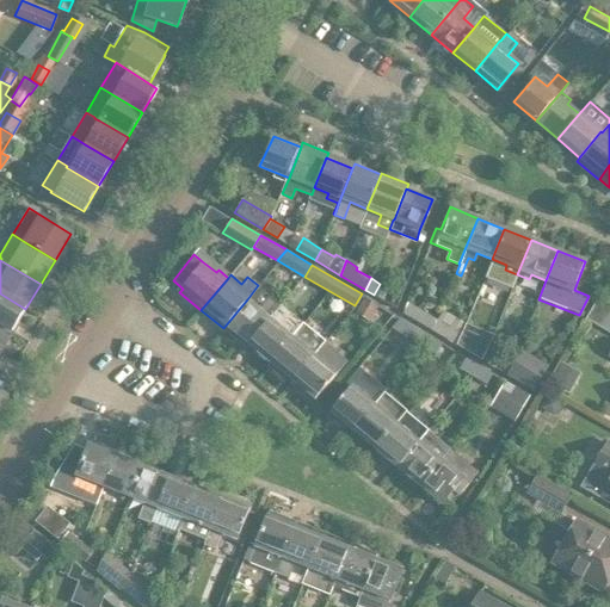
[(258,285),(247,299),(223,328),(245,347),(248,342),(270,317),(281,304),(258,285)]
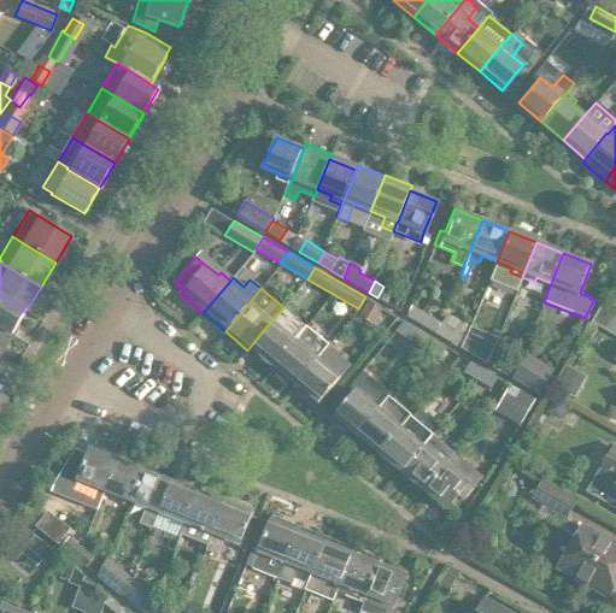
[(0,330),(10,337),(25,312),(0,296),(0,330)]
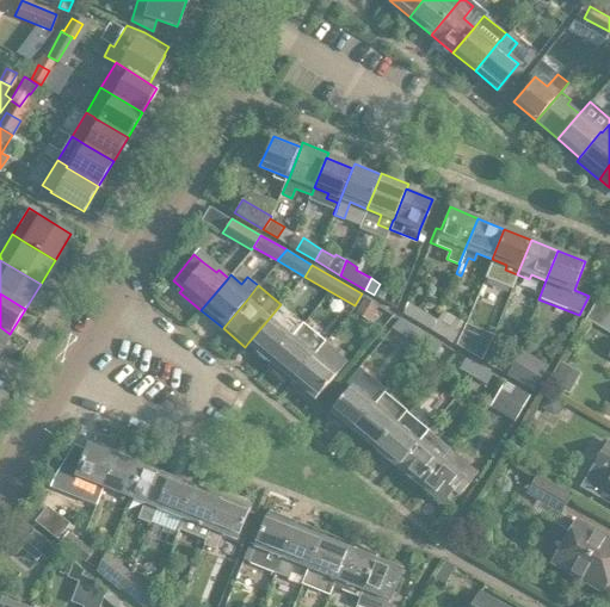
[(362,293),(355,305),(368,314),(375,301),(362,293)]
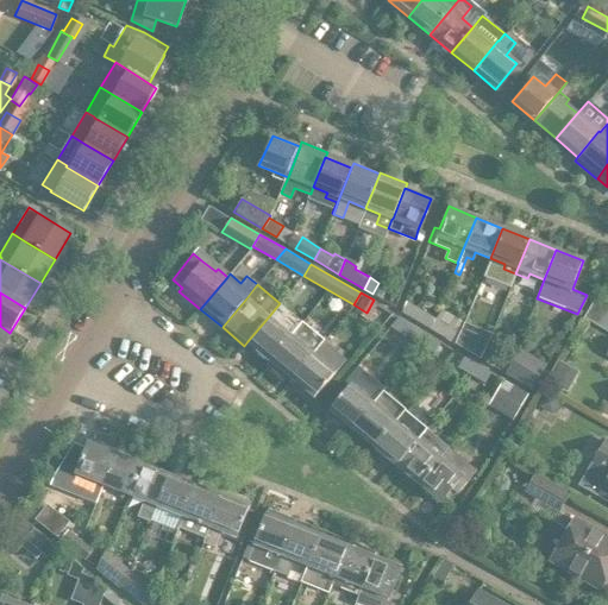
[(587,316),(607,326),(607,300),(596,295),(587,316)]
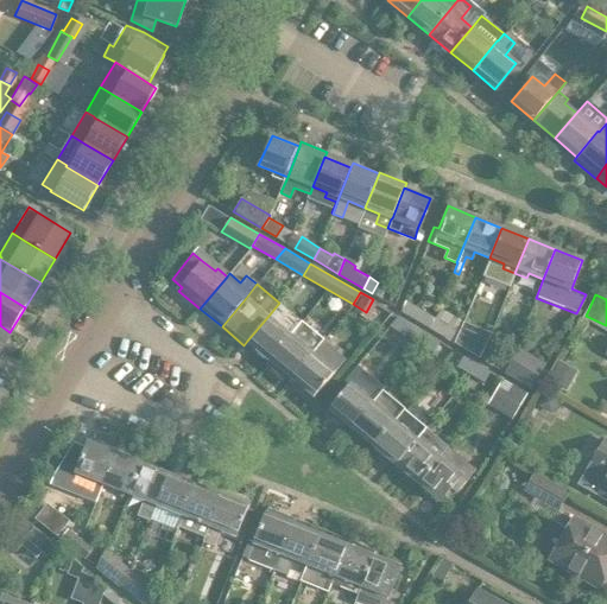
[(398,310),(416,319),(422,309),(405,299),(398,310)]
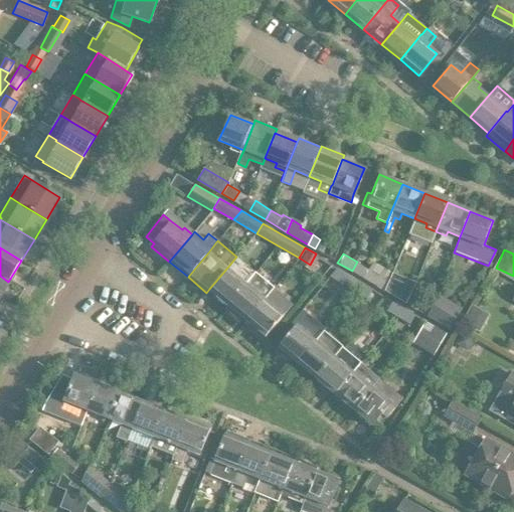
[(209,289),(227,305),(245,283),(246,284),(255,273),(236,257),(227,268),(209,289)]
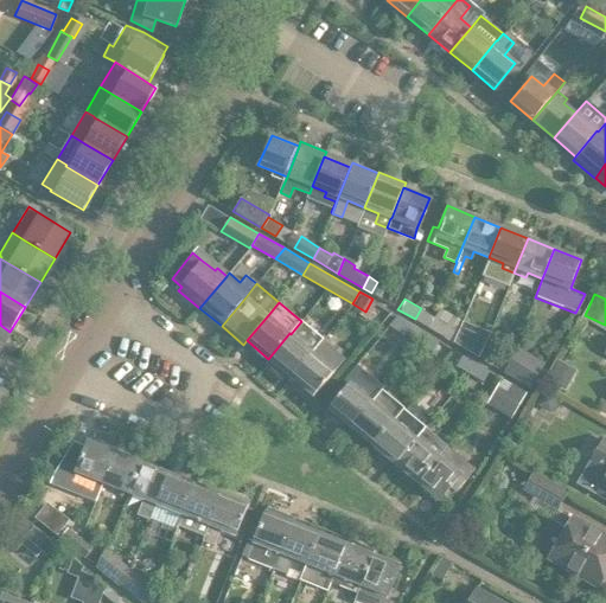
[(439,307),(437,312),(428,327),(452,342),(463,320),(439,307)]
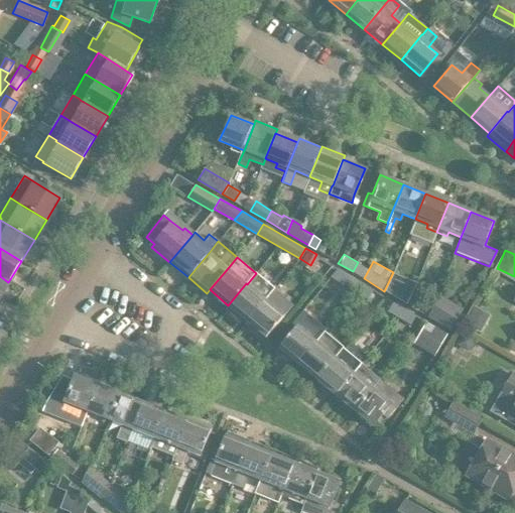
[(353,271),(364,278),(371,265),(369,268),(358,262),(353,271)]
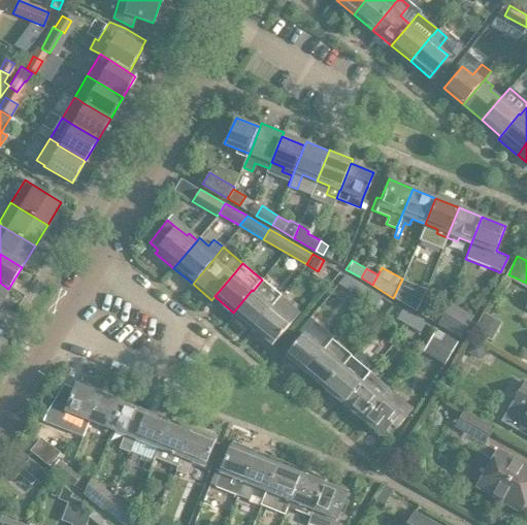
[(364,298),(369,289),(344,274),(337,283),(364,298)]
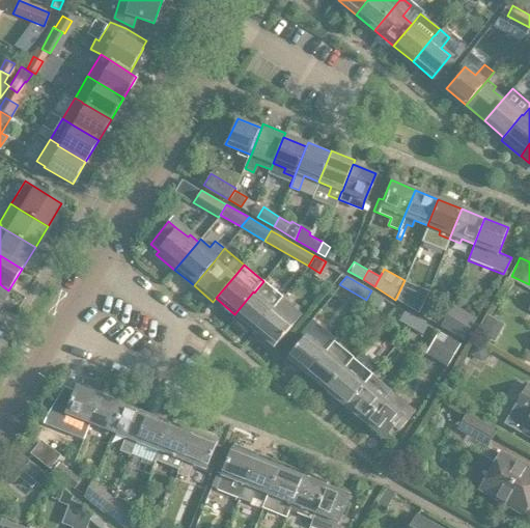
[(234,314),(231,317),(251,333),(254,330),(275,305),(282,297),(263,281),(254,293),(253,292),(234,314)]
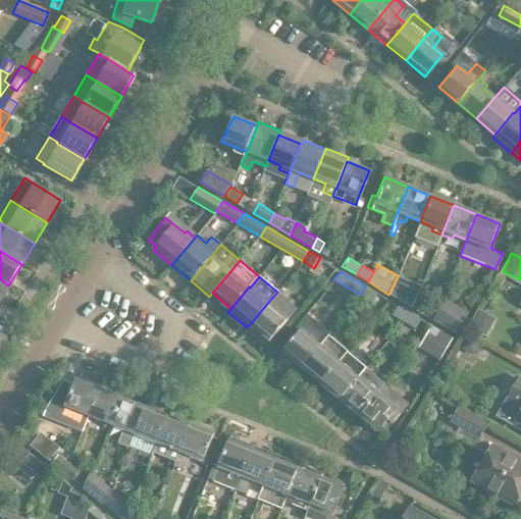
[(0,299),(8,286),(0,279),(0,299)]
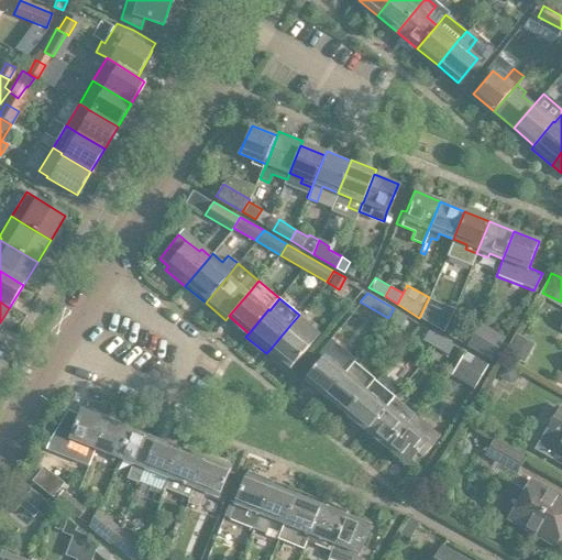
[(407,316),(394,308),(388,318),(401,326),(407,316)]
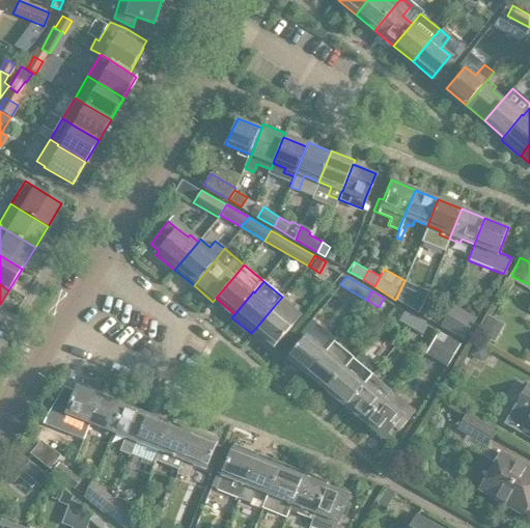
[(418,312),(424,302),(412,296),(407,305),(418,312)]
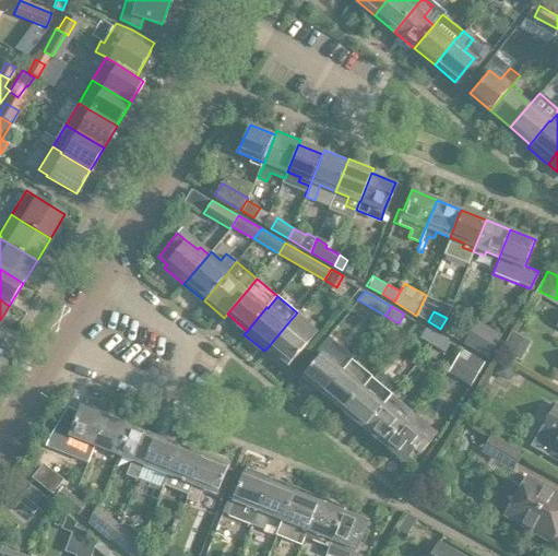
[(268,347),(287,364),(317,329),(297,312),(289,321),(268,347)]
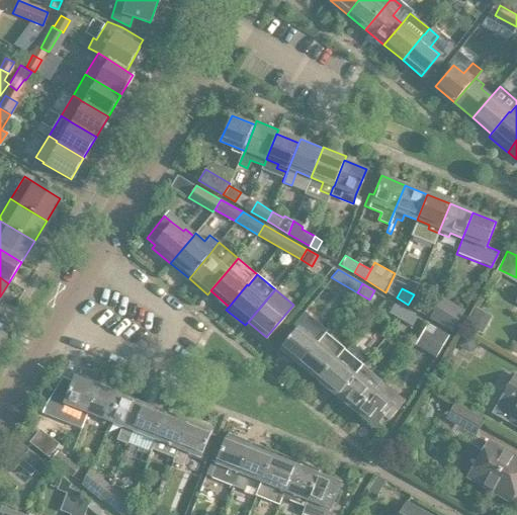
[(425,302),(414,294),(408,305),(419,312),(425,302)]
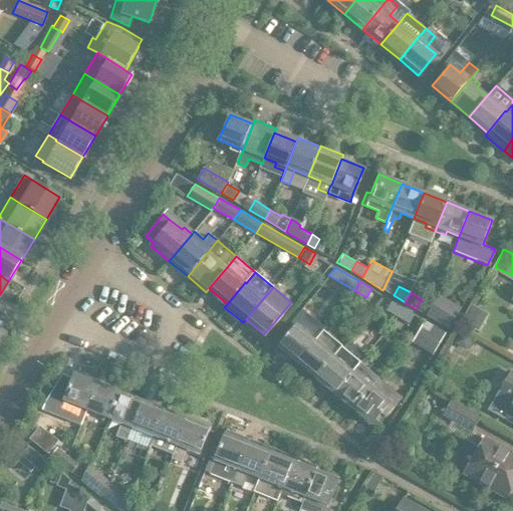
[(426,314),(429,316),(448,327),(459,308),(447,301),(438,295),(426,314)]
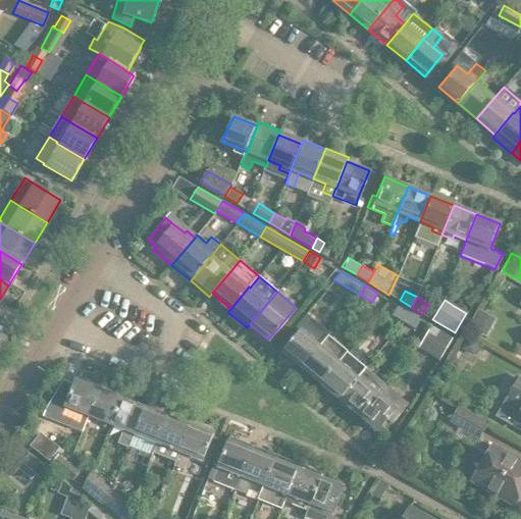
[(402,319),(408,311),(398,304),(392,314),(402,319)]
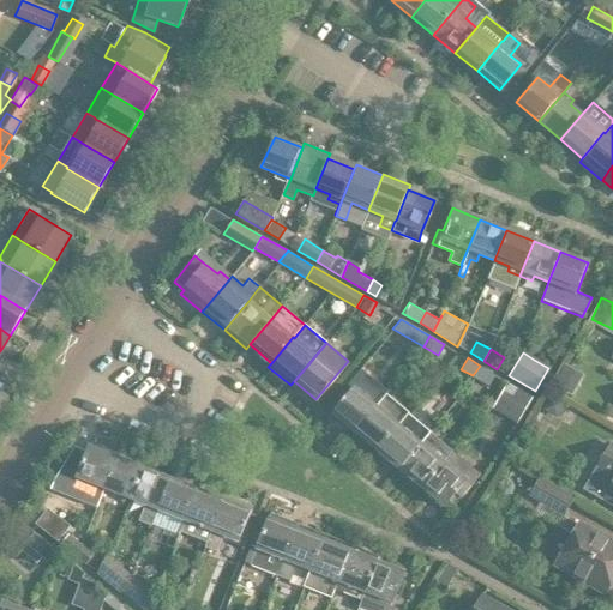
[(565,360),(553,381),(574,392),(584,370),(565,360)]
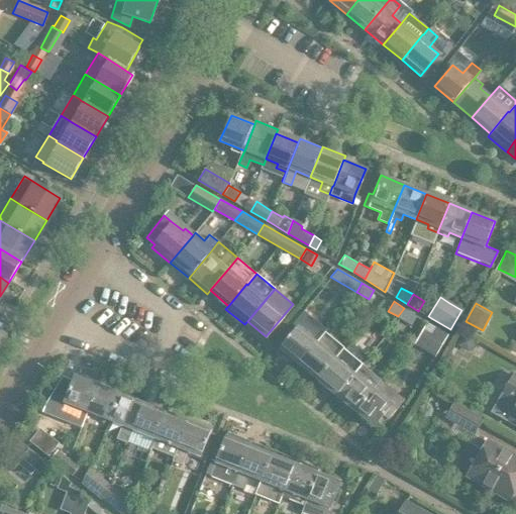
[(416,315),(404,308),(398,316),(411,324),(416,315)]
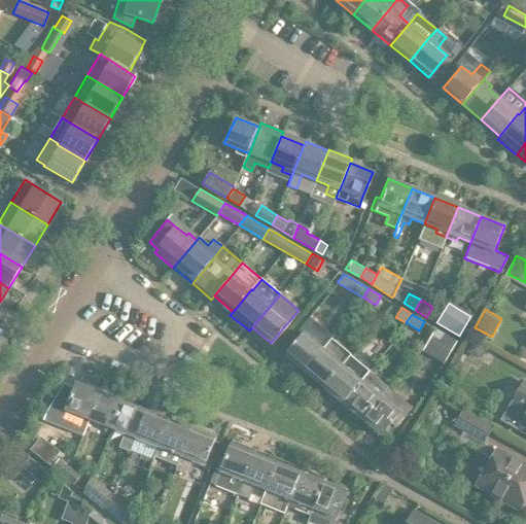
[(456,341),(434,327),(426,341),(448,354),(456,341)]
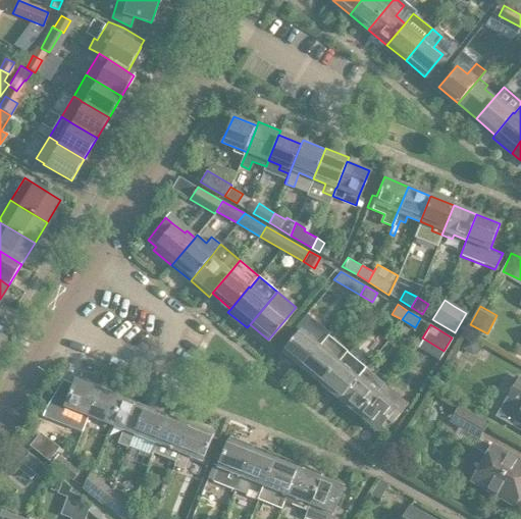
[(300,366),(327,334),(319,327),(311,338),(299,328),(280,350),(300,366)]
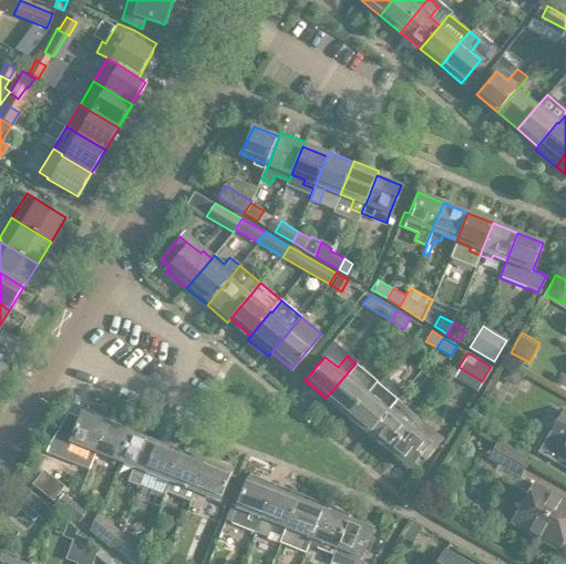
[(326,398),(347,414),(367,391),(368,392),(377,381),(356,363),(326,398)]
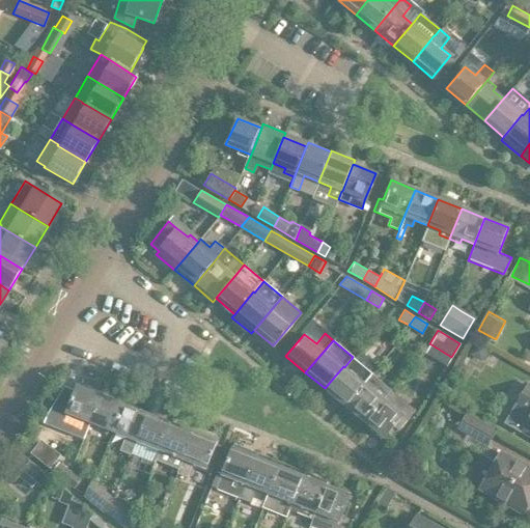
[(474,364),(478,357),(484,346),(474,340),(464,358),(474,364)]
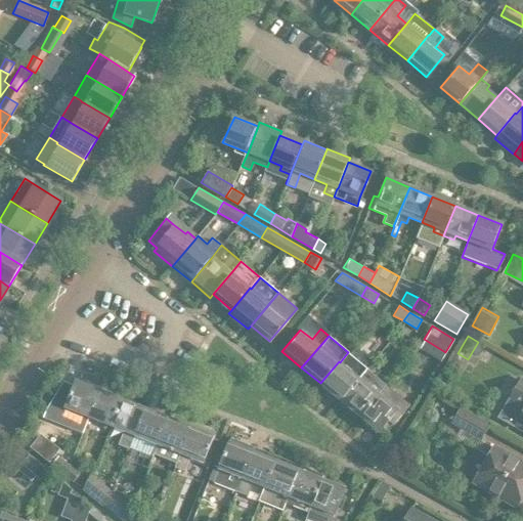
[(339,361),(320,383),(339,399),(357,377),(365,366),(348,352),(340,362),(339,361)]
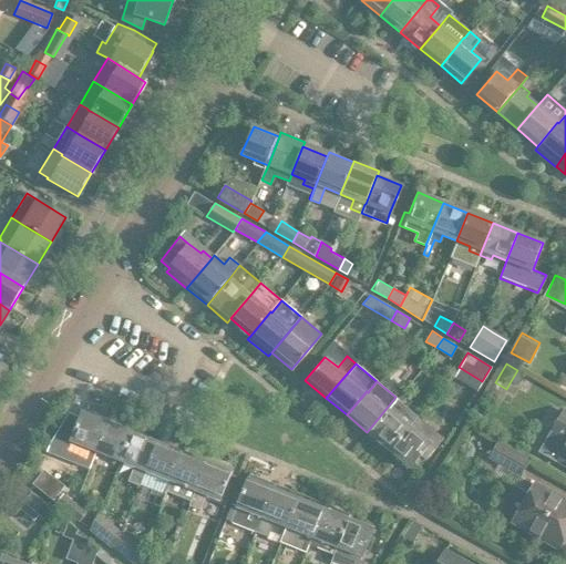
[(387,408),(367,432),(387,449),(415,414),(395,397),(387,408)]
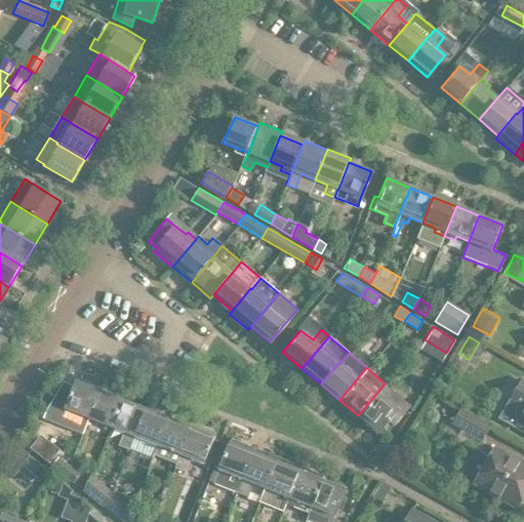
[(65,407),(62,414),(85,424),(88,416),(90,417),(101,391),(90,387),(92,383),(80,377),(68,408),(65,407)]
